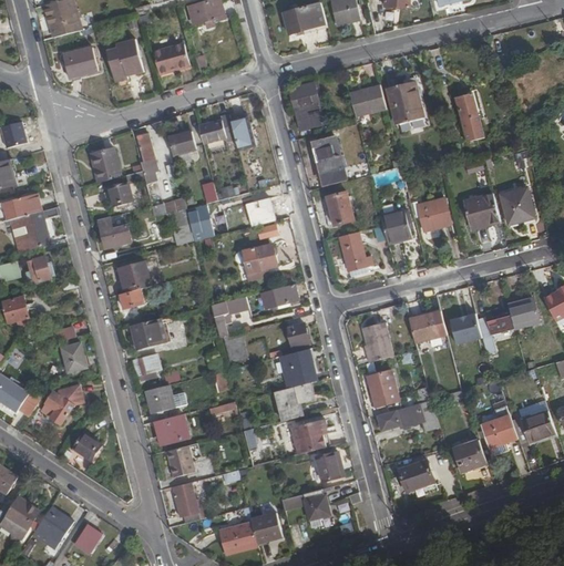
[(61,0),(44,4),(53,37),(72,32),(70,22),(81,19),(74,0),(61,0)]
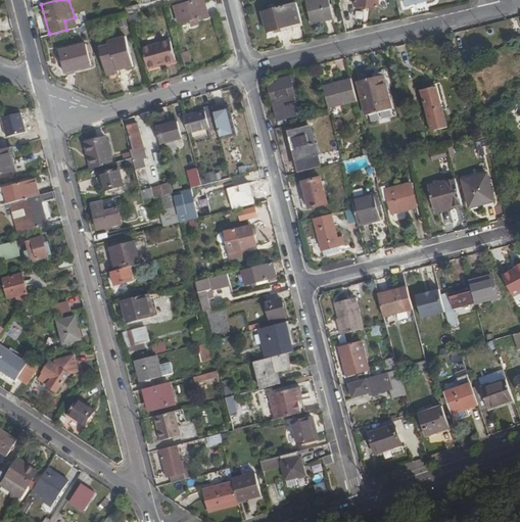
[(194,0),(175,5),(179,20),(189,18),(196,16),(197,19),(209,16),(204,0),(194,0)]
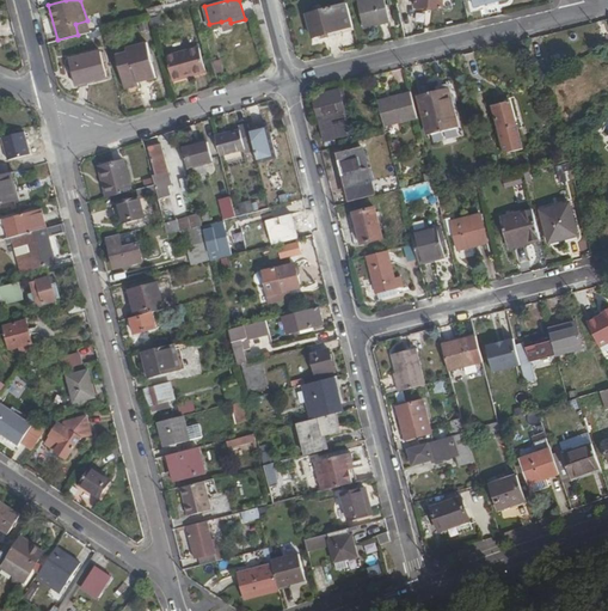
[(356,0),(363,28),(390,22),(384,0),(356,0)]
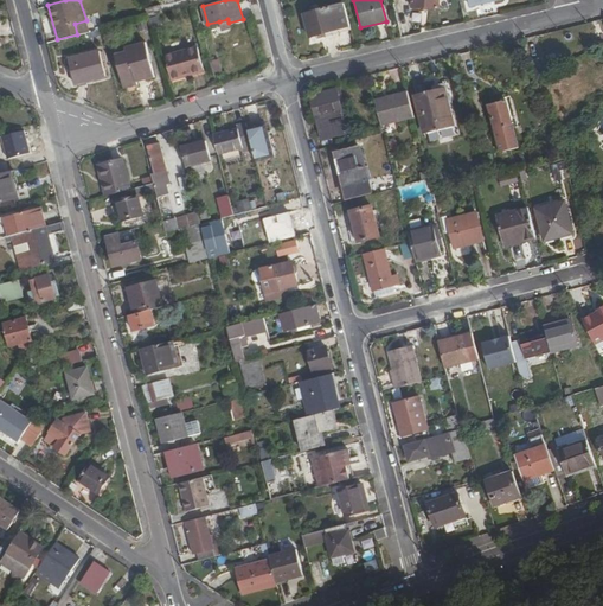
[(143,8),(146,16),(161,12),(159,5),(143,8)]
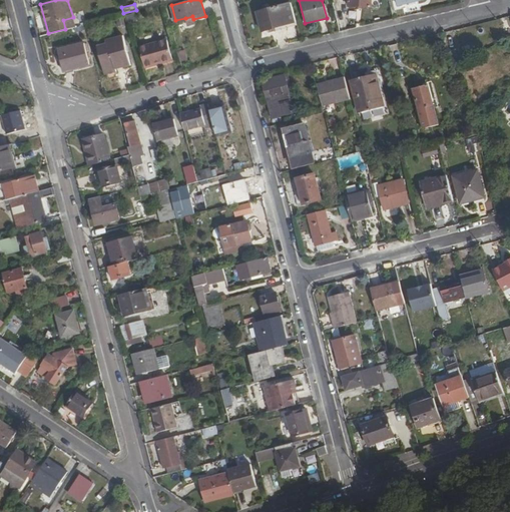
[(277,5),(258,11),(262,29),(282,24),(277,5)]
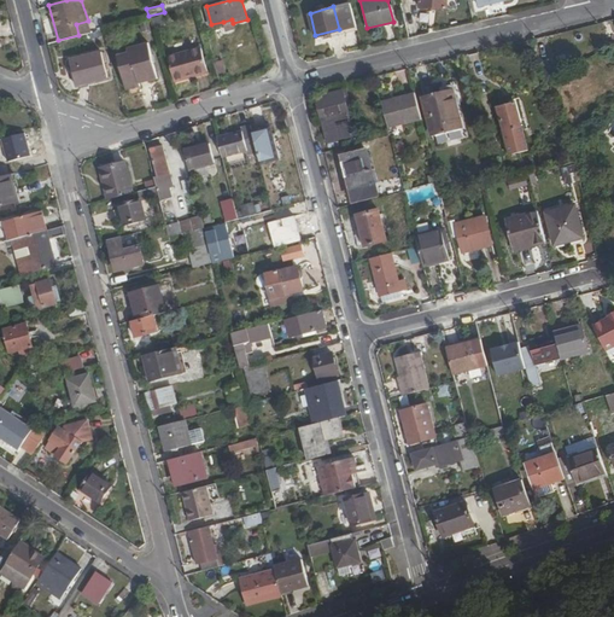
[(232,19),(223,22),(224,29),(234,27),(233,23),(232,19)]
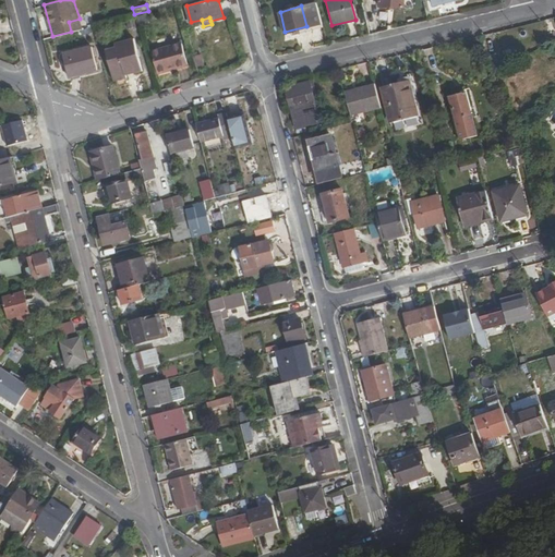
[(141,70),(132,37),(113,41),(115,46),(105,49),(112,80),(124,76),(123,74),(141,70)]
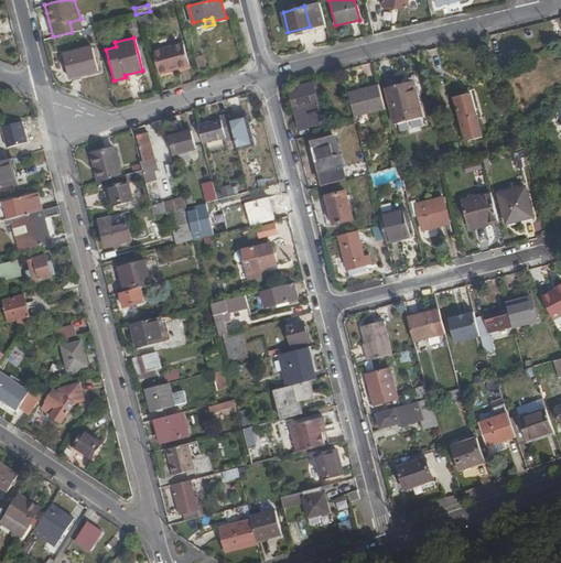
[(184,43),(152,51),(158,74),(169,71),(169,68),(190,64),(184,43)]
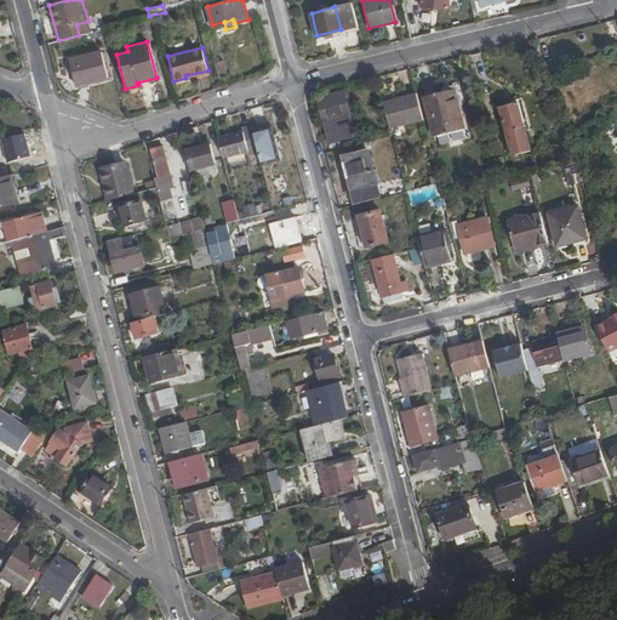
[(101,52),(69,61),(75,85),(107,77),(101,52)]
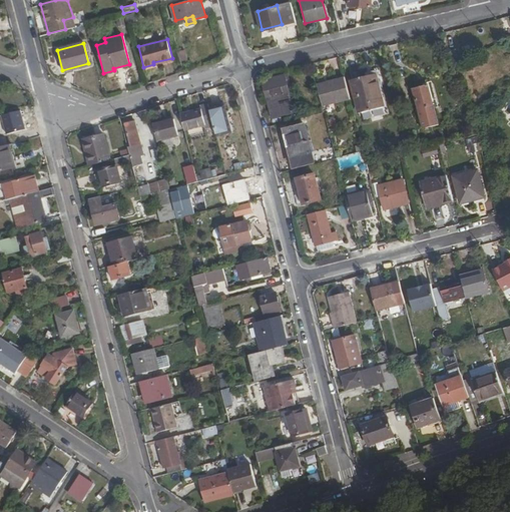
[(452,47),(445,53),(452,63),(461,58),(452,47)]
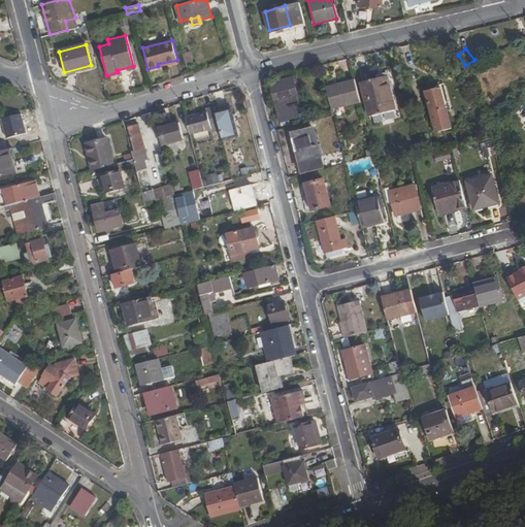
[(186,52),(183,53),(186,65),(192,63),(189,51),(186,52)]
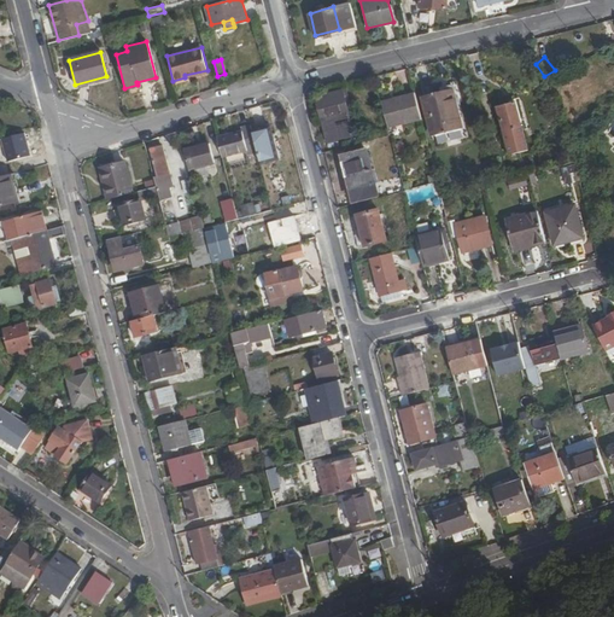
[(460,127),(450,87),(425,93),(433,133),(460,127)]
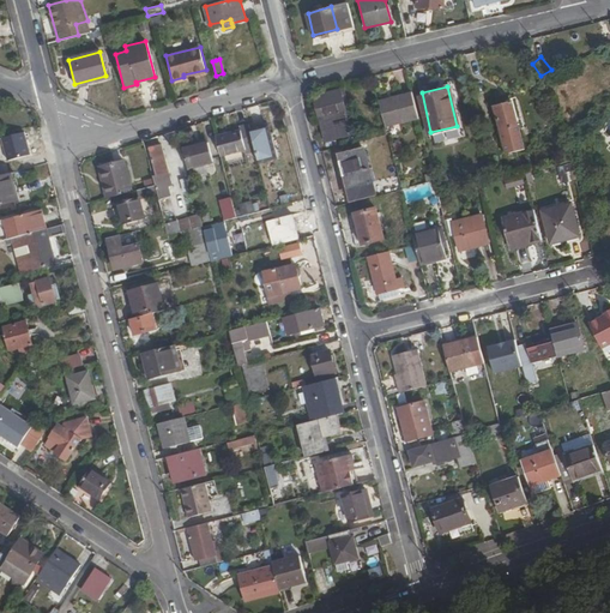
[(339,88),(314,95),(325,139),(350,132),(339,88)]
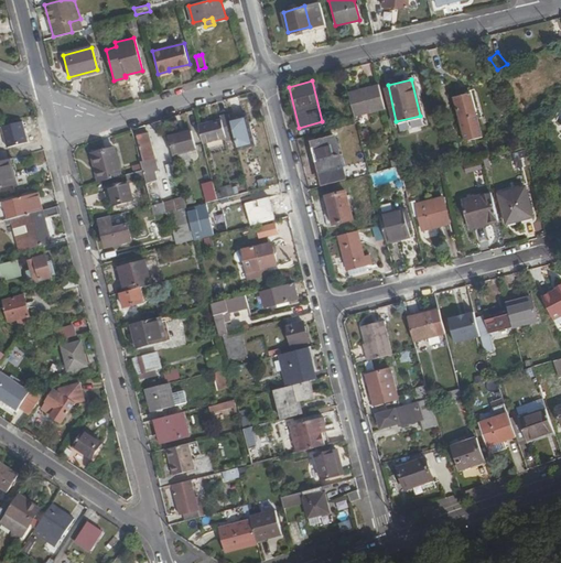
[(378,84),(347,91),(353,115),(385,107),(378,84)]
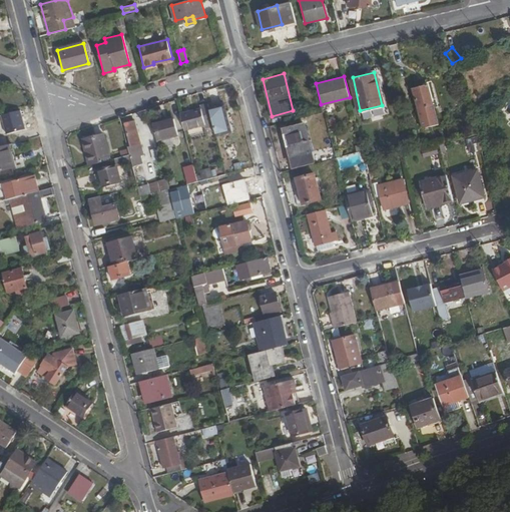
[(426,83),(432,106),(438,105),(431,79),(426,80),(426,83)]
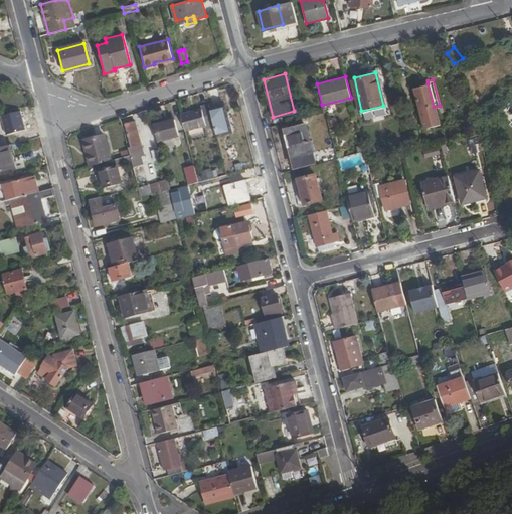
[(412,88),(423,128),(429,126),(438,124),(434,107),(428,83),(412,88)]
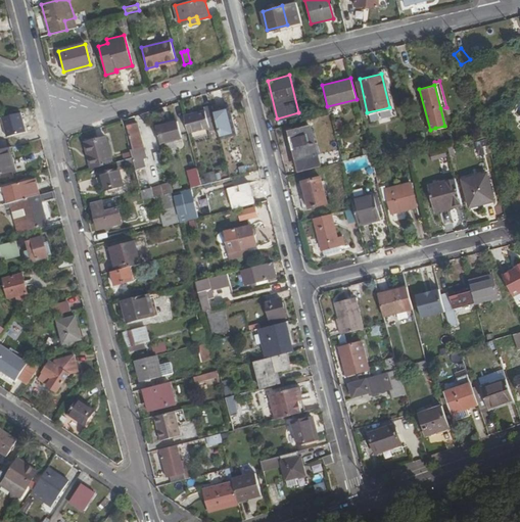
[(518,122),(519,119),(519,97),(507,109),(518,122)]
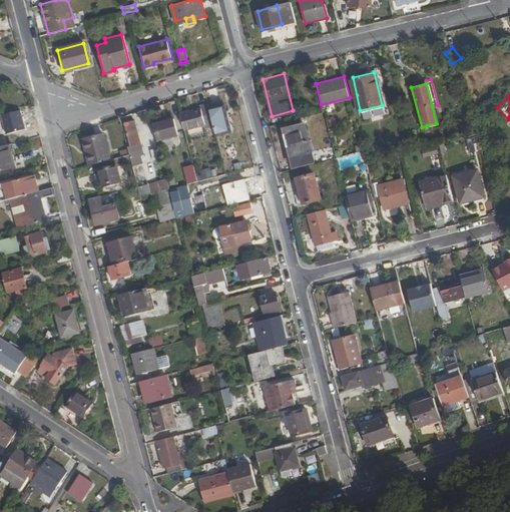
[(199,108),(179,114),(183,130),(204,124),(205,128),(213,126),(208,108),(207,103),(198,105),(199,108)]
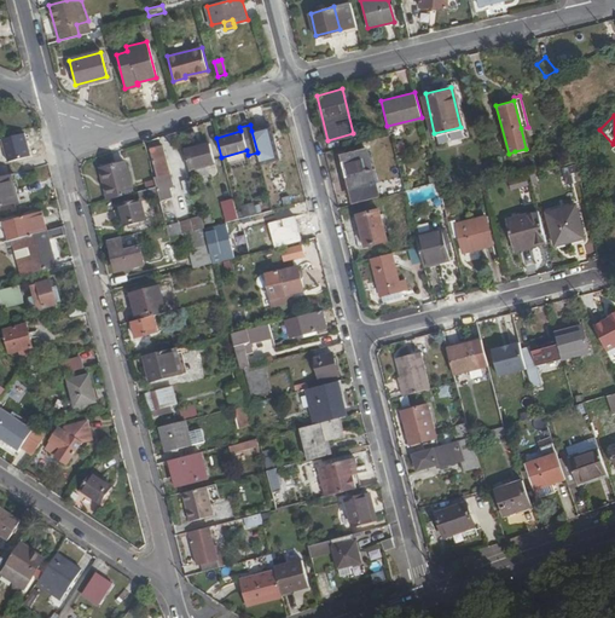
[(270,126),(251,131),(257,152),(260,163),(278,159),(270,126)]
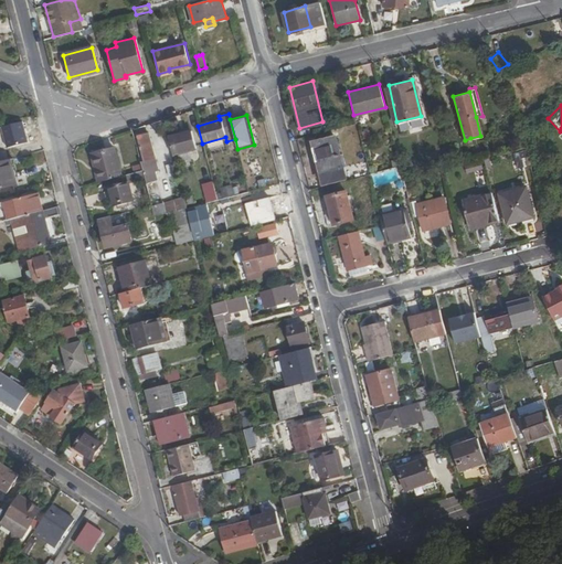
[(0,144),(2,155),(22,150),(17,128),(0,132),(0,144)]
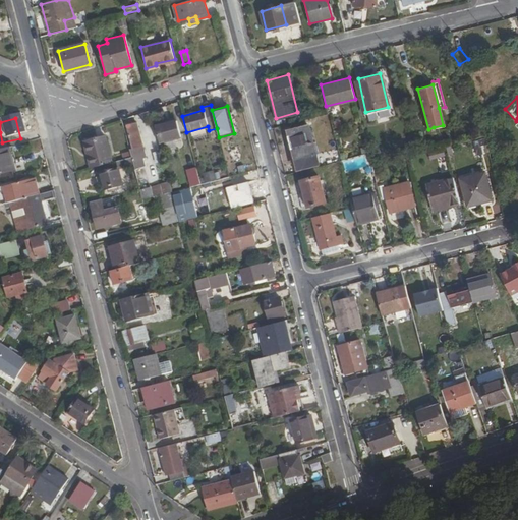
[(120,119),(110,123),(114,135),(120,133),(121,136),(124,136),(123,132),(124,132),(120,119)]
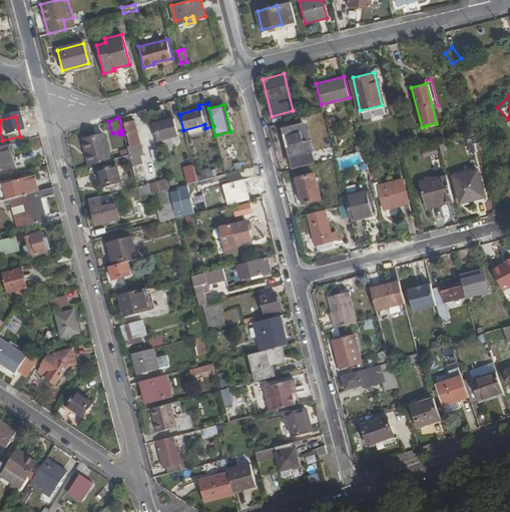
[(152,125),(156,140),(177,135),(173,119),(162,122),(152,125)]
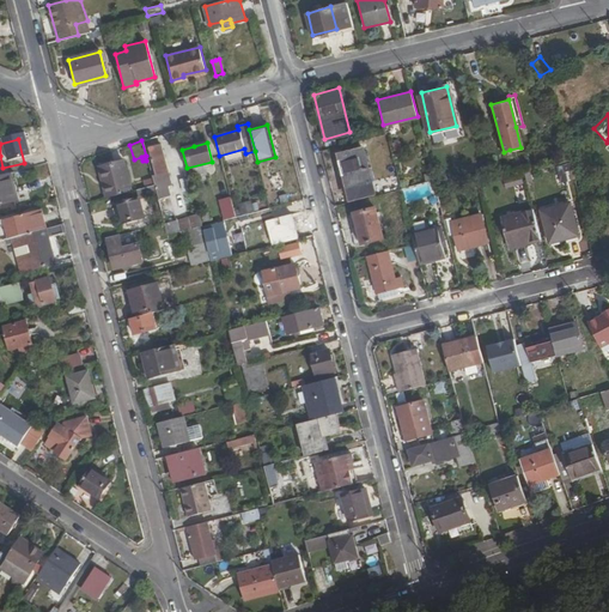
[(156,175),(152,176),(154,185),(156,192),(158,199),(170,197),(168,185),(170,185),(160,145),(148,149),(156,175)]
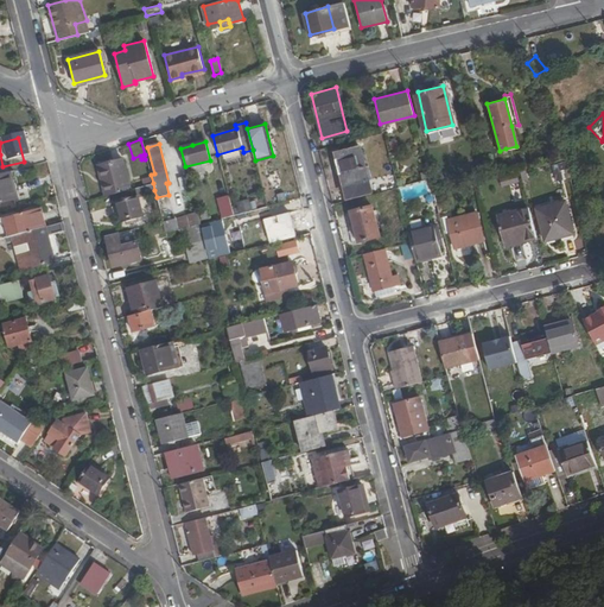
[(360,144),(337,150),(348,197),(364,194),(361,178),(368,176),(360,144)]
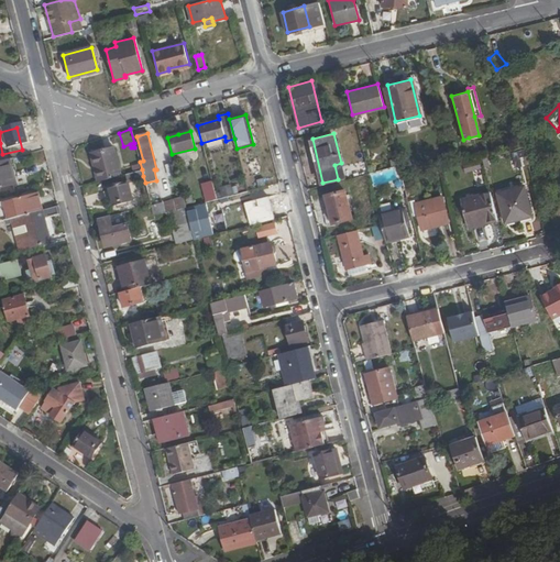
[(374,134),(365,136),(369,147),(376,145),(374,134)]
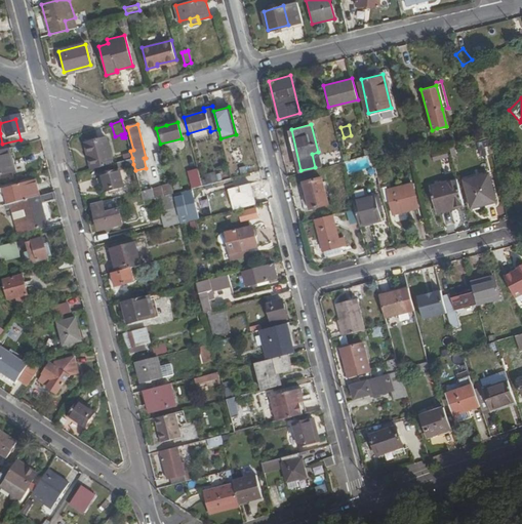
[(27,134),(28,143),(40,139),(38,131),(27,134)]
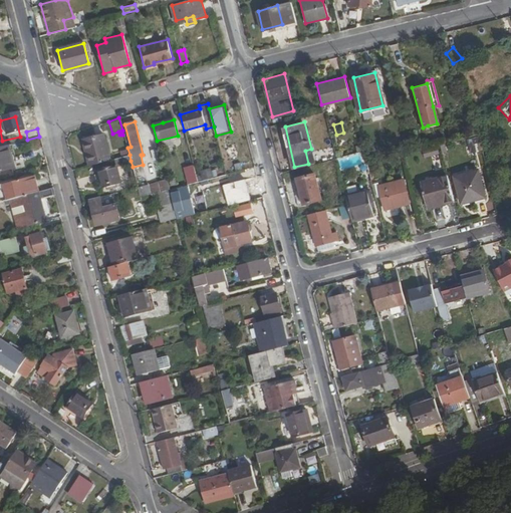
[(471,135),(440,143),(442,152),(474,144),(471,135)]
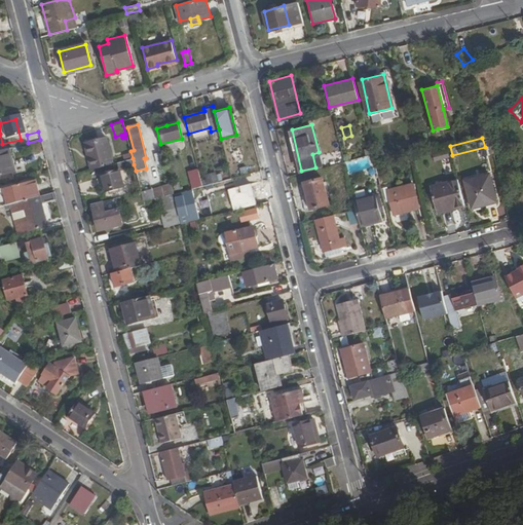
[(85,144),(91,170),(112,163),(105,139),(85,144)]
